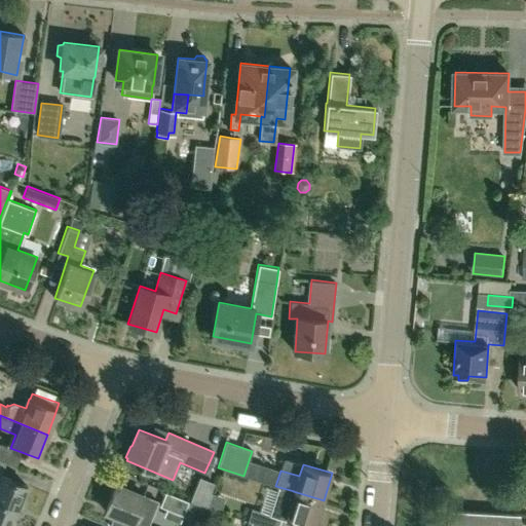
[(27,485),(0,475),(0,502),(16,509),(27,485)]
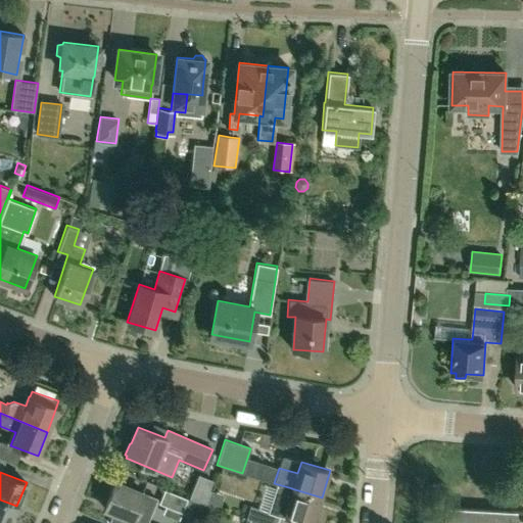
[(151,510),(155,501),(143,495),(144,493),(115,482),(104,508),(134,520),(140,505),(151,510)]
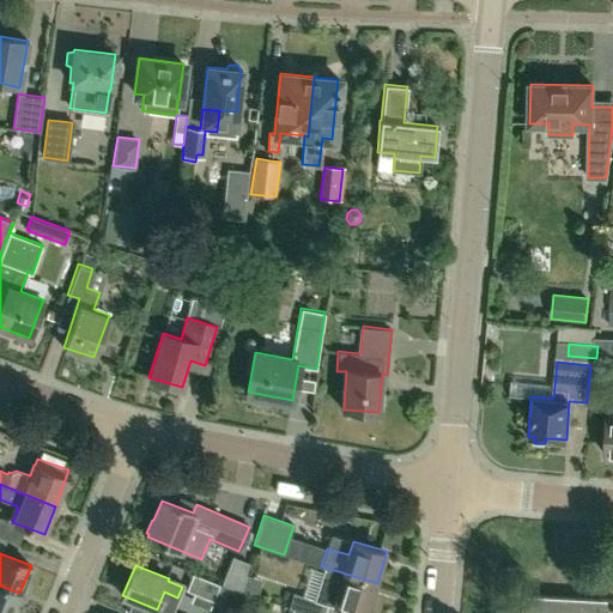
[(364,612),(366,612),(377,583),(341,572),(343,572),(321,566),(311,596),(328,602),(329,601),(332,602),(364,612)]
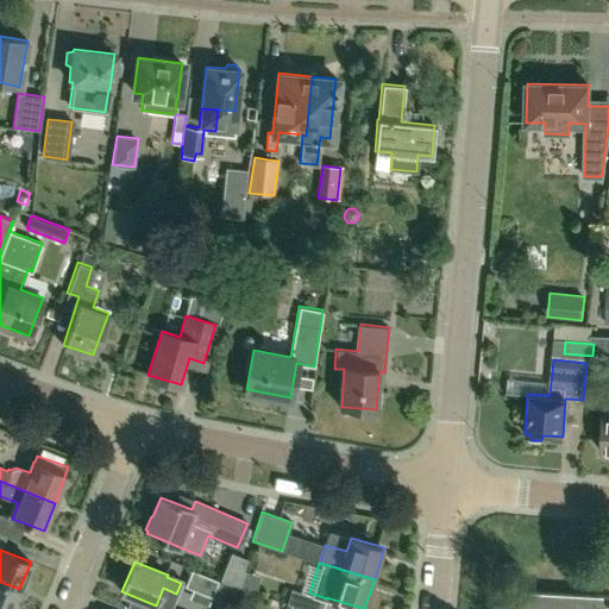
[(217,581),(217,579),(192,570),(186,585),(211,596),(217,581)]
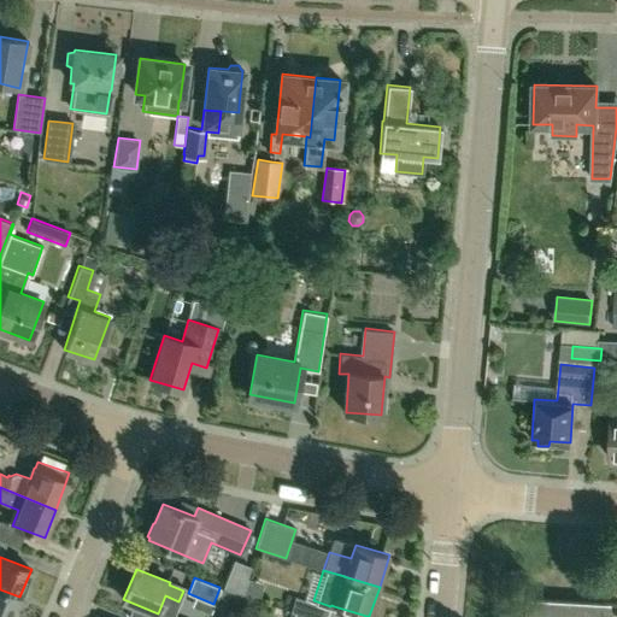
[(229,592),(219,588),(213,604),(223,612),(229,592)]
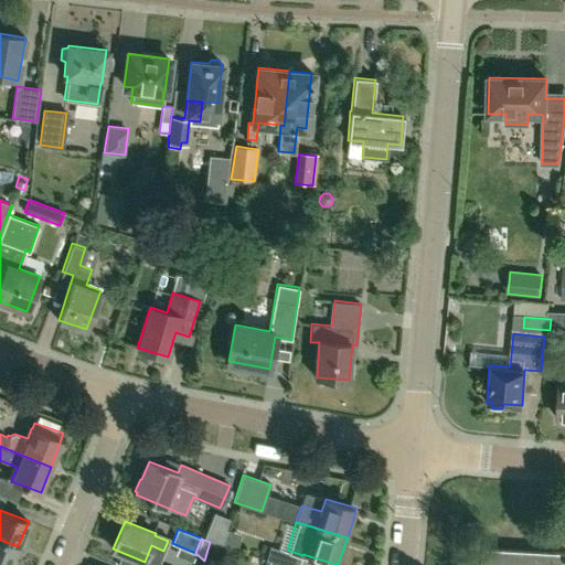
[(0,564),(10,564),(18,546),(0,540),(0,564)]
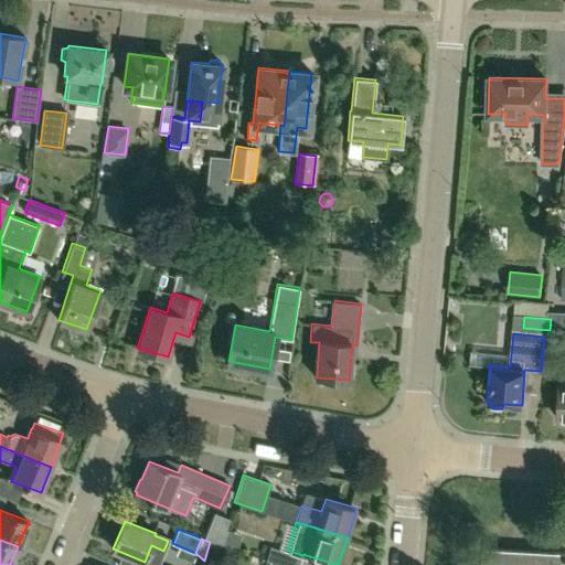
[(285,564),(299,564),(302,555),(287,550),(272,544),(266,558),(270,561),(285,564)]
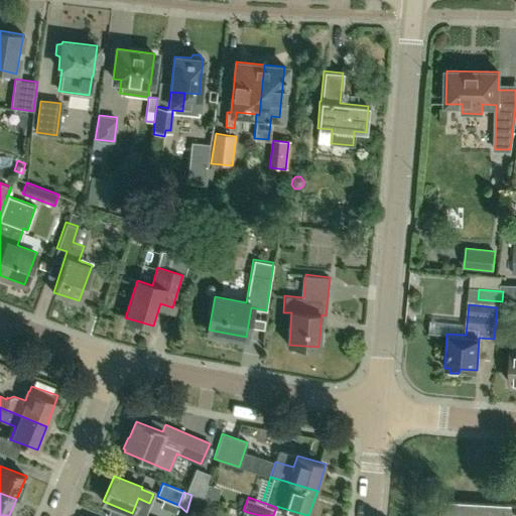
[(515,515),(515,503),(437,499),(436,515),(515,515)]
